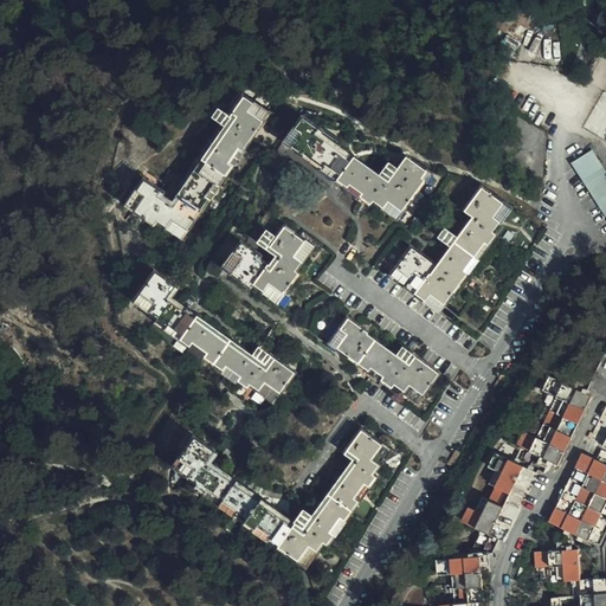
[(242,149),(263,120),(247,110),(253,102),(244,95),(229,115),(233,118),(173,207),(158,197),(161,192),(143,180),(127,204),(155,224),(158,219),(167,226),(173,218),(187,229),(207,199),(204,197),(214,180),(218,184),(231,165),(227,162),(238,146),(242,149)]
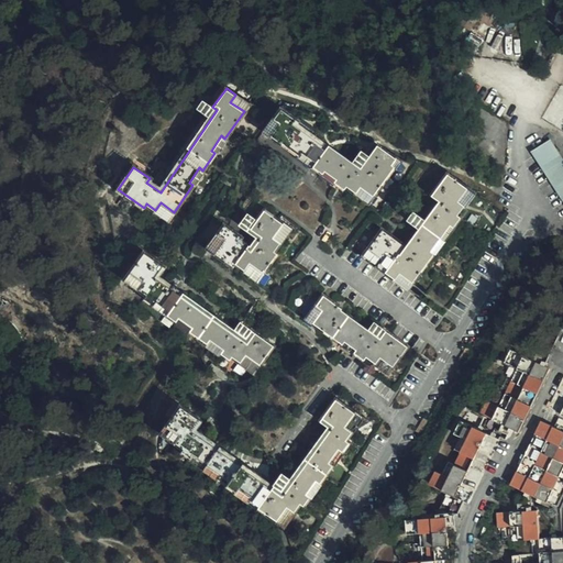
[(230,102),(244,111),(250,105),(235,95),(230,102)]
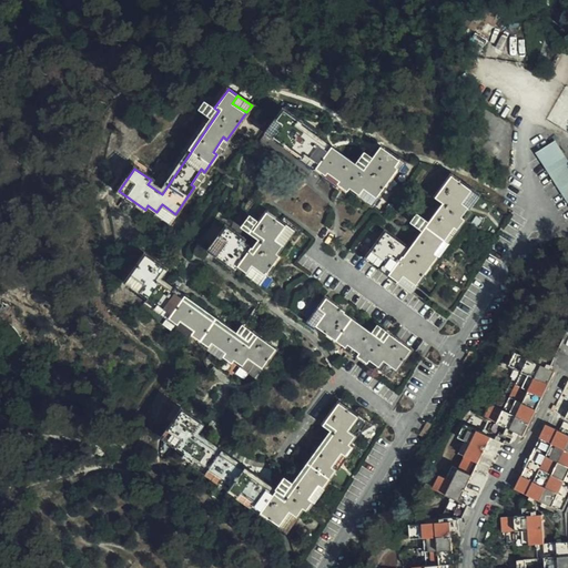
[(219,111),(214,108),(204,101),(199,108),(211,117),(160,190),(153,184),(154,182),(151,180),(148,184),(162,194),(219,111)]
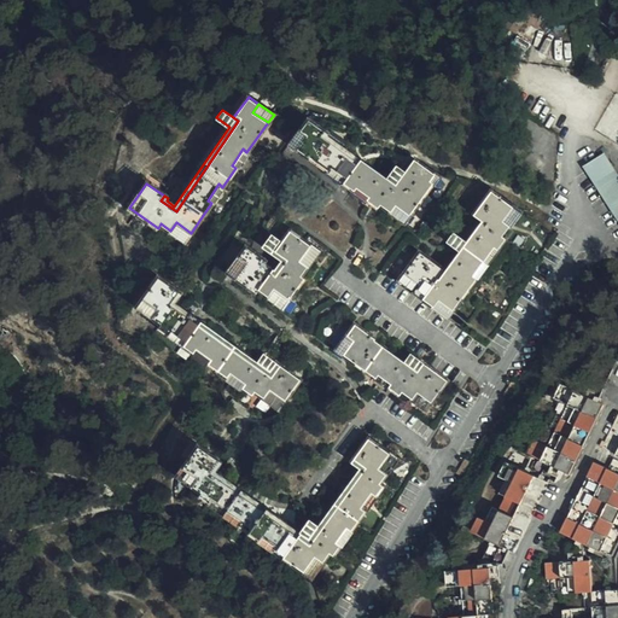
[(409,215),(432,182),(430,180),(435,174),(413,158),(404,170),(392,187),(322,135),(325,130),(309,118),(290,144),(330,172),(332,168),(345,179),(343,181),(354,190),(356,186),(369,196),(367,199),(378,207),(380,203),(390,211),(395,204),(409,215)]
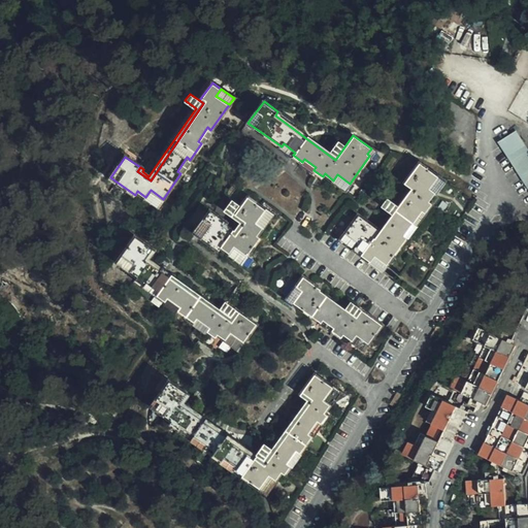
[(335,160),(345,145),(338,141),(330,151),(279,114),(281,113),(277,111),(275,116),(335,160)]
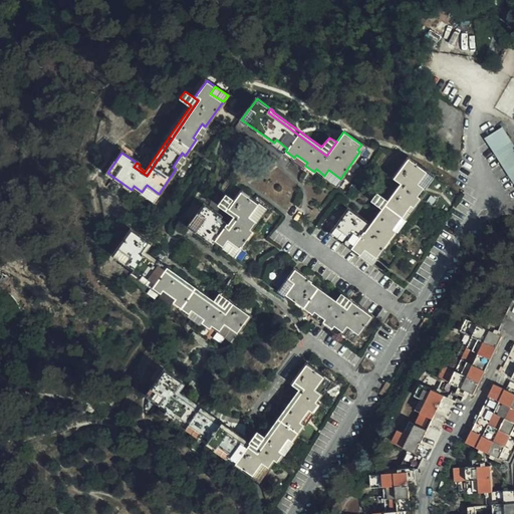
[(196,140),(205,126),(202,123),(193,138),(196,140)]
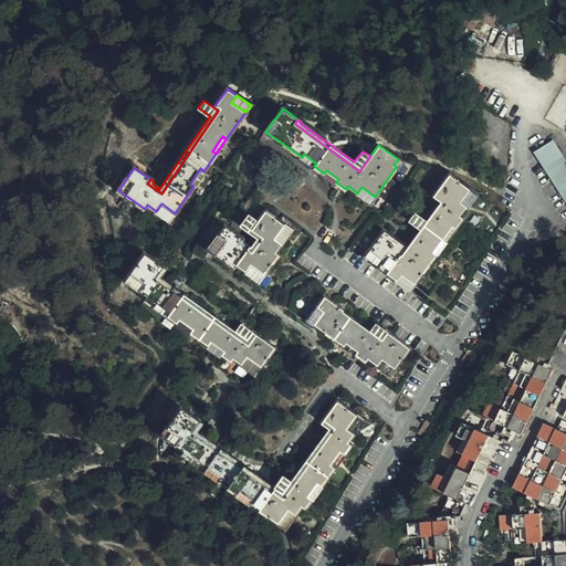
[(535,153),(565,199),(565,163),(553,142),(535,153)]
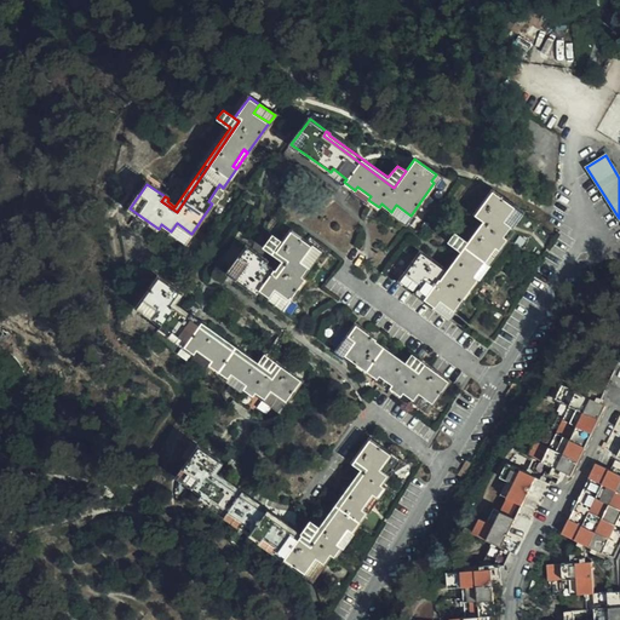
[(333,168),(331,172),(344,182),(346,179),(333,168)]
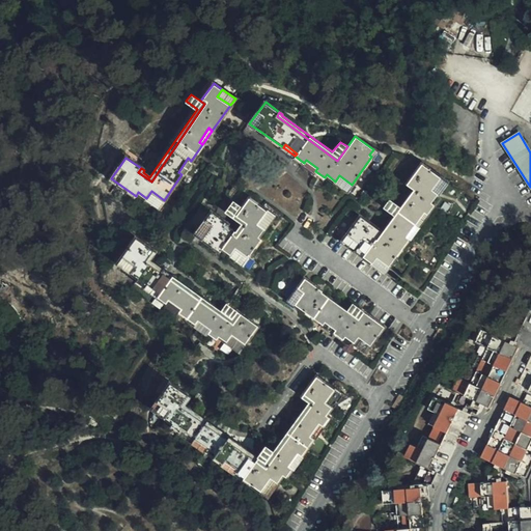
[(182,174),(191,161),(188,158),(178,172),(182,174)]
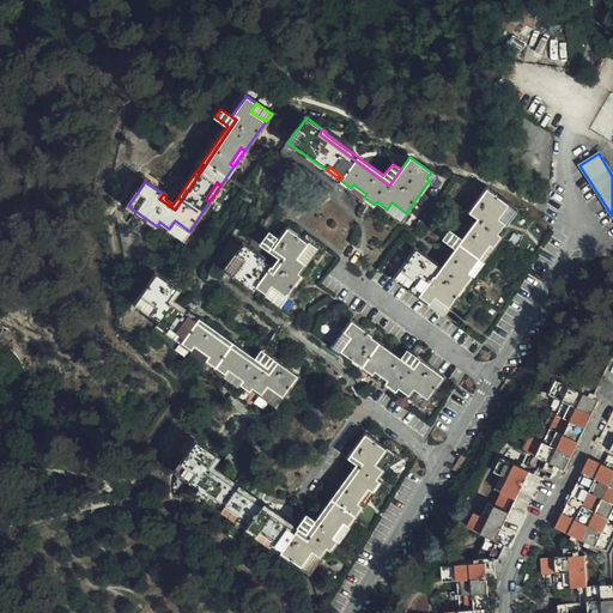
[(351,188),(364,198),(366,194),(353,184),(351,188)]
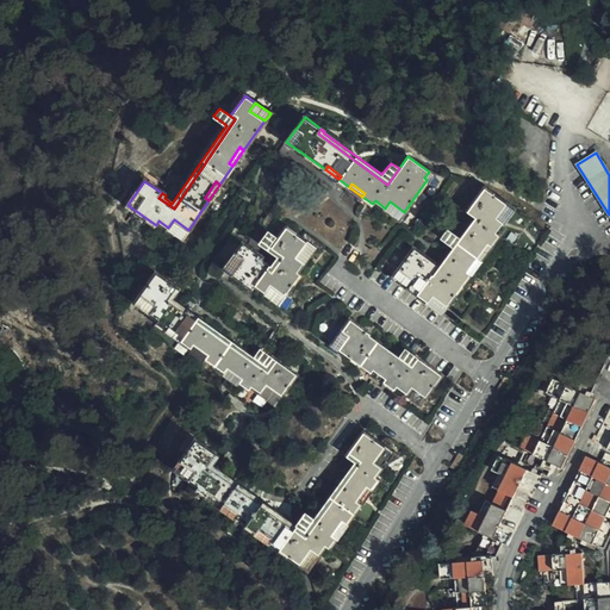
[(486,243),(491,246),(499,235),(496,231),(503,222),(496,217),(505,203),(485,187),(470,207),(480,217),(433,280),(423,274),(433,263),(412,248),(398,267),(423,286),(417,294),(427,302),(433,294),(447,305),(470,273),(466,271),(486,243)]
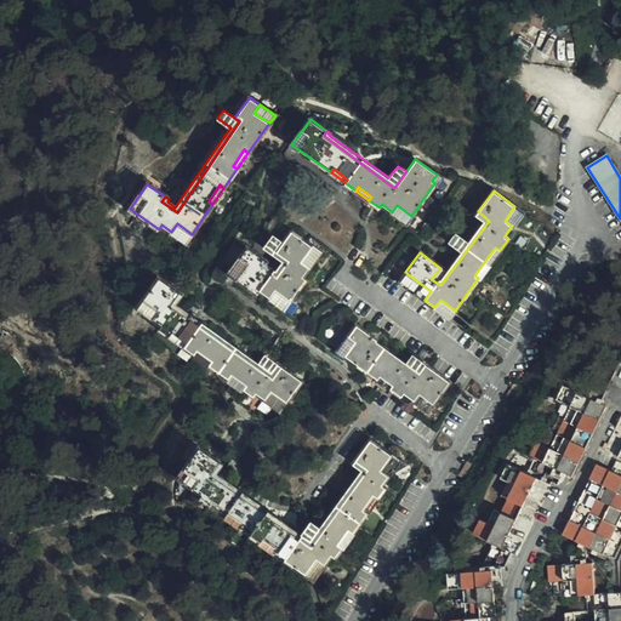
[(406,222),(411,216),(397,205),(392,212),(406,222)]
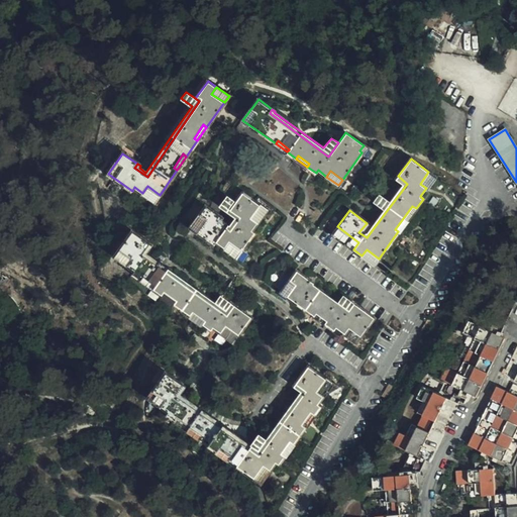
[(420,184),(426,188),(434,177),(428,172),(420,184)]
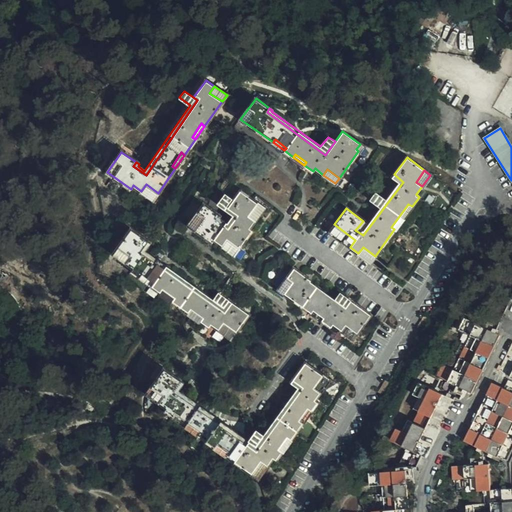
[(403,182),(394,174),(392,177),(398,182),(386,199),(376,192),(370,199),(380,206),(362,230),(361,229),(366,222),(363,221),(355,230),(363,235),(403,182)]
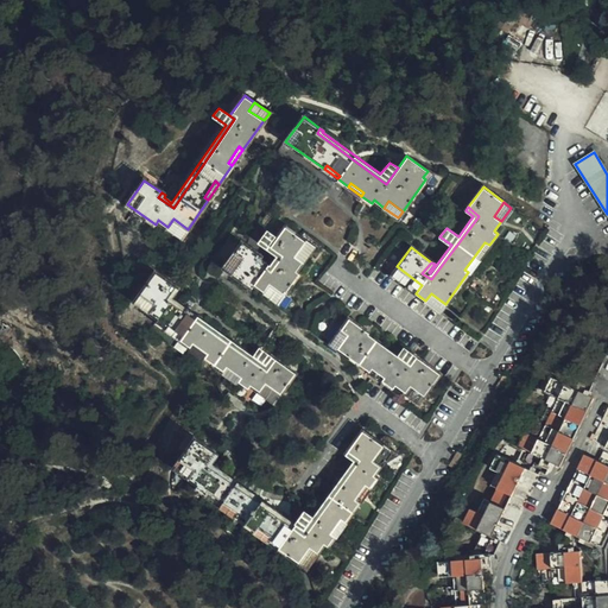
[(182,238),(188,229),(173,219),(168,227),(182,238)]
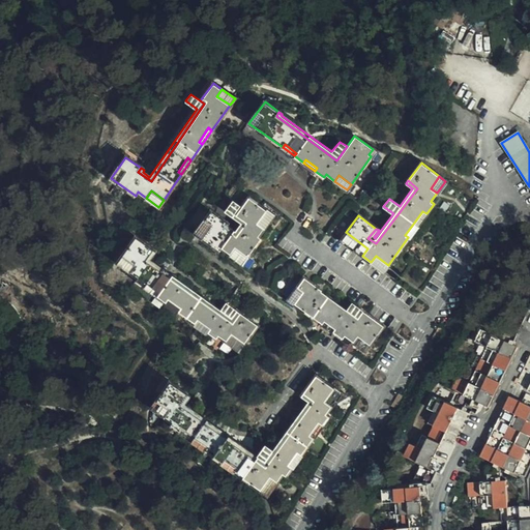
[(235,245),(248,255),(261,238),(259,235),(264,228),(257,224),(266,210),(248,198),(241,207),(235,214),(246,222),(236,235),(226,228),(228,225),(229,224),(211,211),(205,218),(212,225),(203,237),(219,249),(222,246),(230,253),(235,245)]
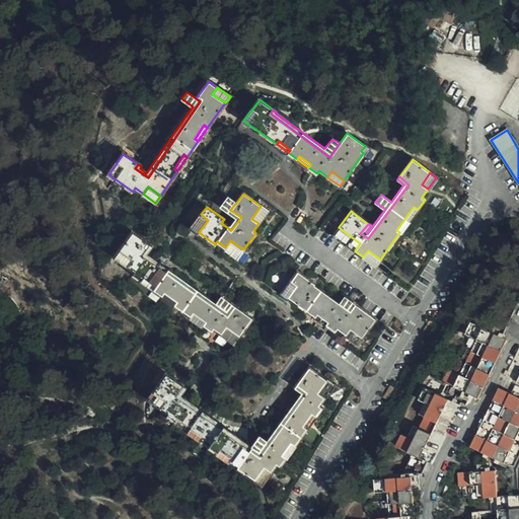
[(230,210),(236,203),(228,196),(220,207),(236,218),(231,225),(223,220),(221,223),(231,230),(241,217),(230,210)]
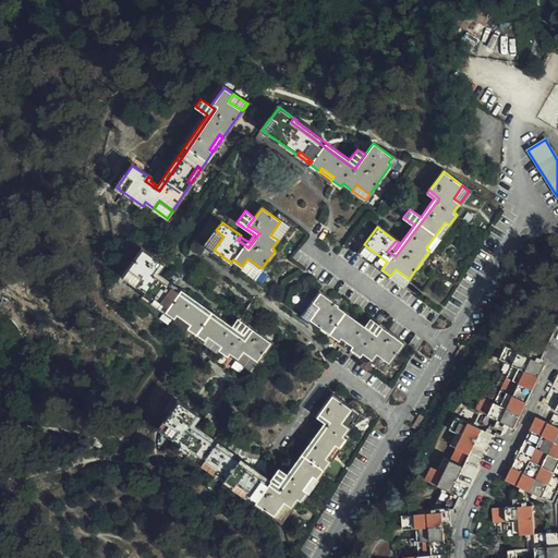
[(270,235),(278,240),(287,227),(280,221),(270,235)]
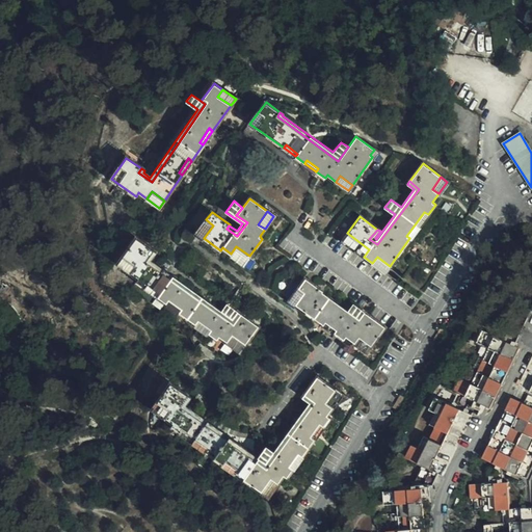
[(409,238),(428,214),(424,212),(406,236),(409,238)]
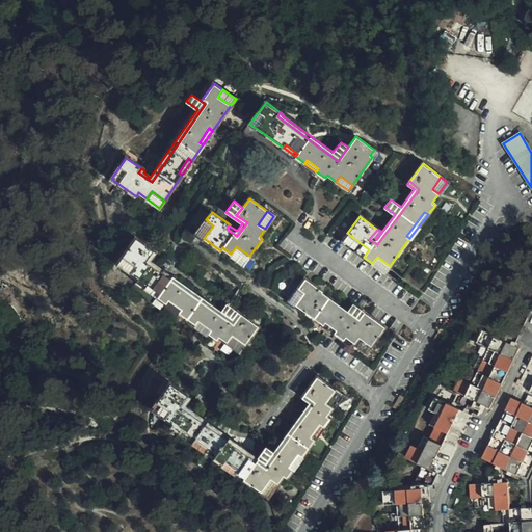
[(213,225),(206,219),(196,233),(204,238),(213,225)]
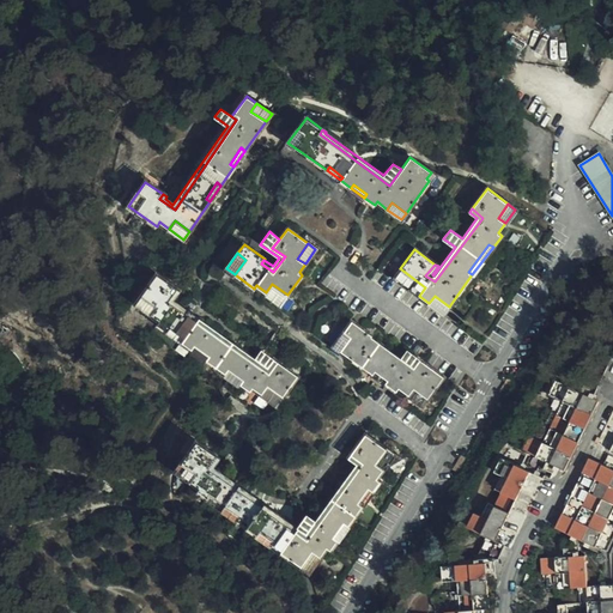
[(425,287),(400,268),(393,277),(419,296),(425,287)]
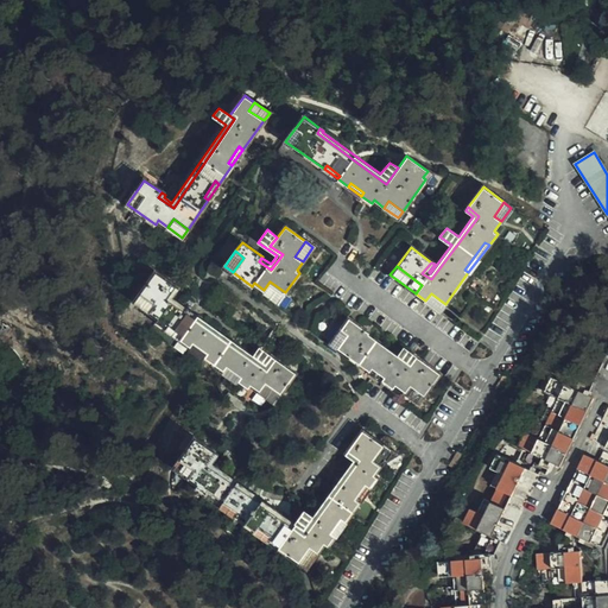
[(265,382),(280,392),(295,373),(276,359),(266,371),(166,298),(175,286),(156,272),(135,299),(159,317),(156,320),(165,327),(169,323),(183,333),(179,337),(190,344),(194,340),(209,350),(204,355),(223,368),(227,365),(242,375),(239,380),(247,386),(251,384),(259,390),(265,382)]
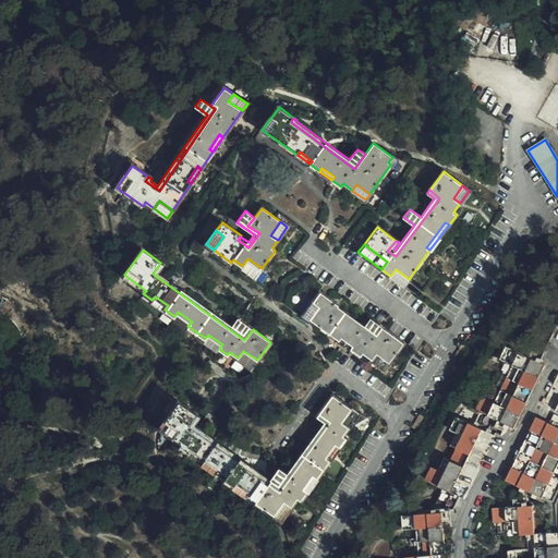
[(257,276),(262,268),(247,258),(242,266),(257,276)]
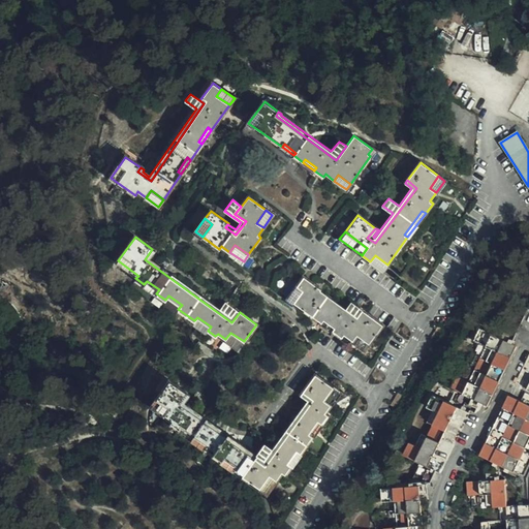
[(231,322),(240,312),(225,302),(220,309),(151,258),(156,251),(152,249),(145,259),(231,322)]
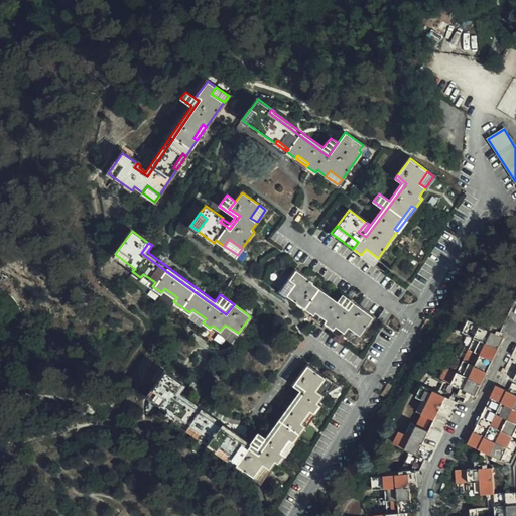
[(373,264),(378,258),(366,249),(361,255),(373,264)]
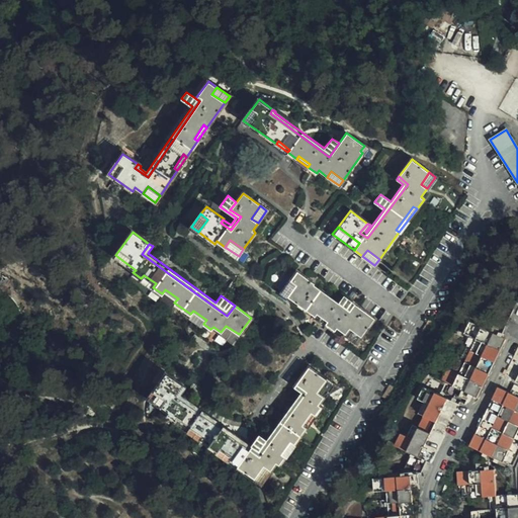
[(349,328),(361,336),(374,319),(357,306),(350,316),(311,287),(313,284),(315,282),(297,271),(290,280),(296,283),(287,295),(315,316),(317,312),(327,320),(325,323),(334,330),(337,327),(345,333),(349,328)]
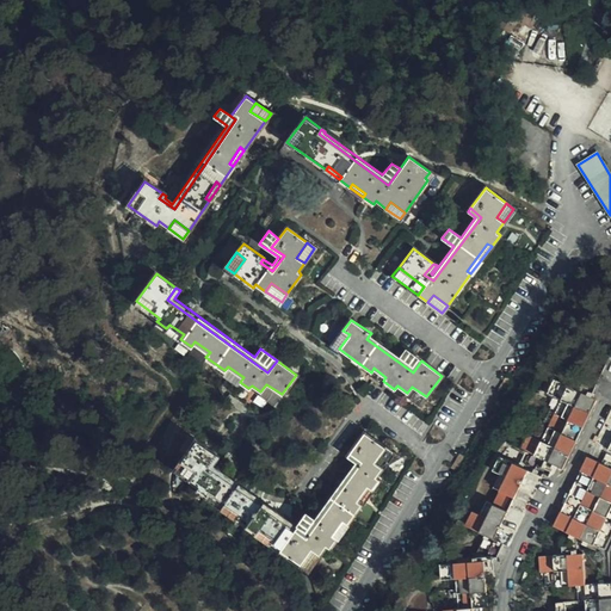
[(170,325),(166,328),(180,339),(184,334),(170,325)]
